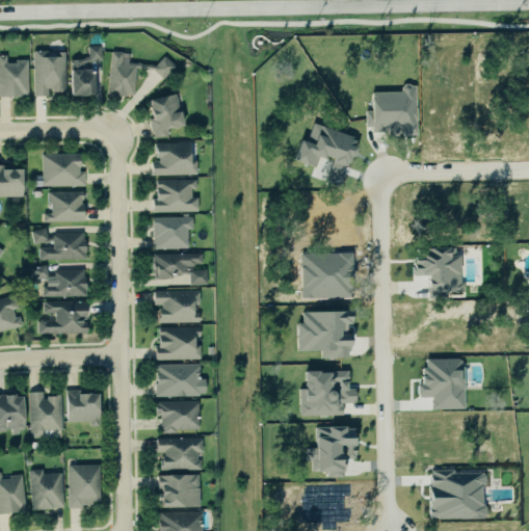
[(71,96),(96,95),(95,61),(104,60),(104,46),(88,46),(89,57),(71,57),(71,96)]
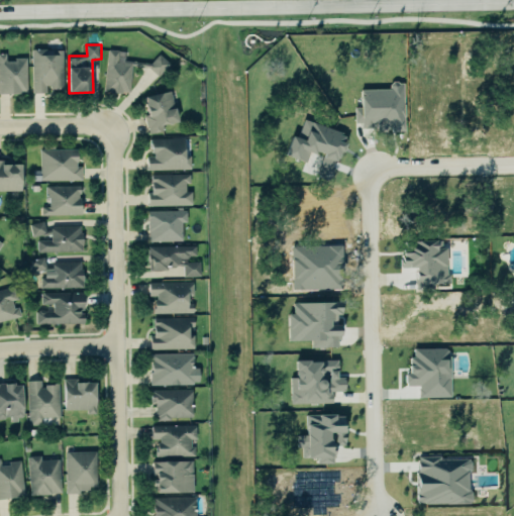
[(66,88),(66,49),(33,49),(33,93),(48,93),(48,88),(66,88)]
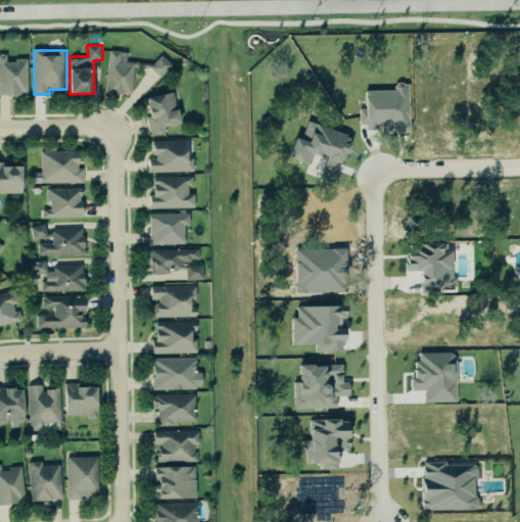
[(135,94),(136,62),(128,61),(128,51),(109,50),(108,93),(135,94)]
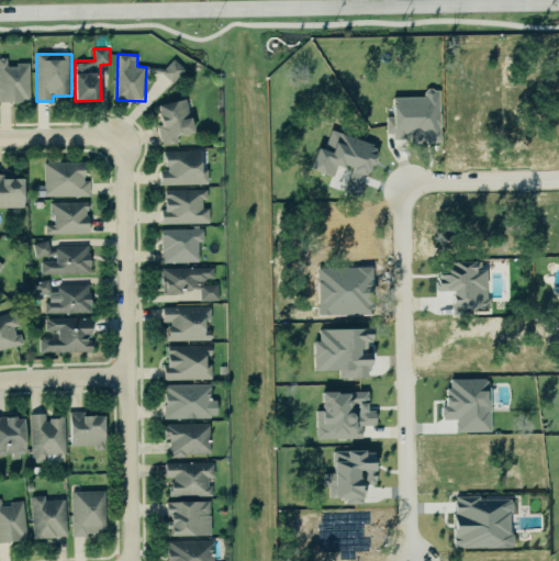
[(31,64),(8,64),(8,58),(0,57),(0,101),(32,101),(31,64)]
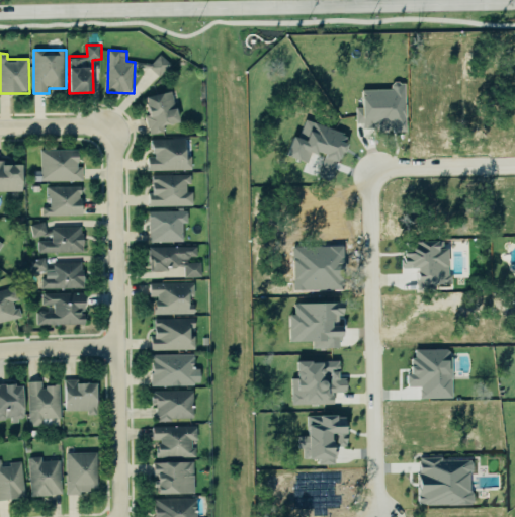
[(173,65),(162,55),(150,67),(161,77),(173,65)]
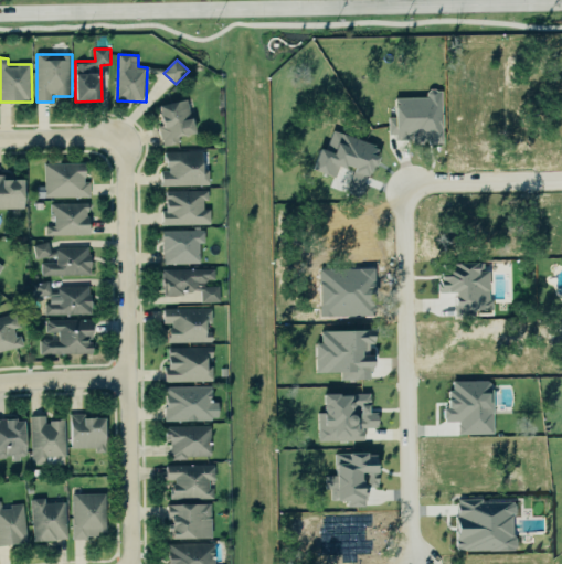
[(444,142),(443,91),(427,91),(427,97),(395,98),(395,118),(389,118),(390,138),(410,137),(410,144),(444,142)]
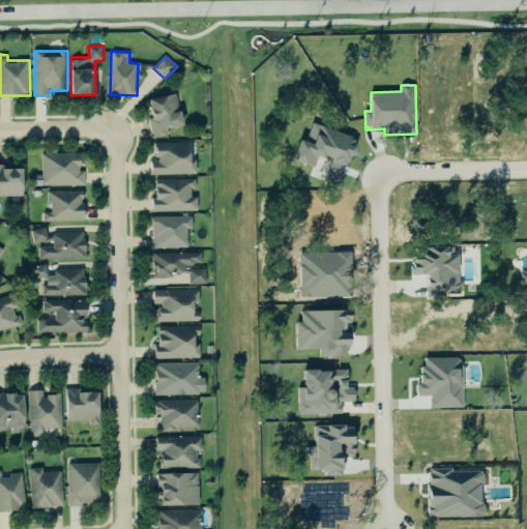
[(170,135),(169,127),(182,125),(178,94),(148,98),(153,137),(170,135)]
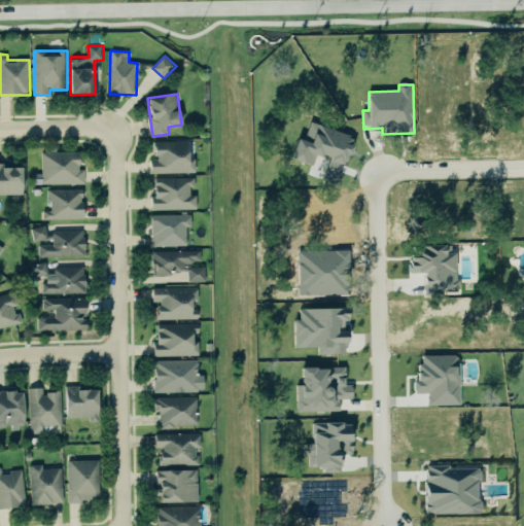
[(353,136),(310,121),(304,141),(297,138),(290,158),(313,165),(317,154),(333,160),(326,177),(339,181),(353,136)]
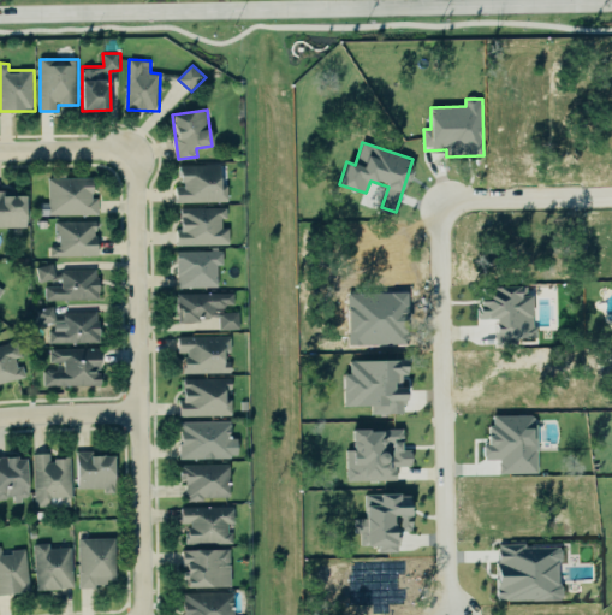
[(221,165),(182,166),(182,187),(176,188),(177,203),(231,202),(230,185),(223,185),(221,165)]
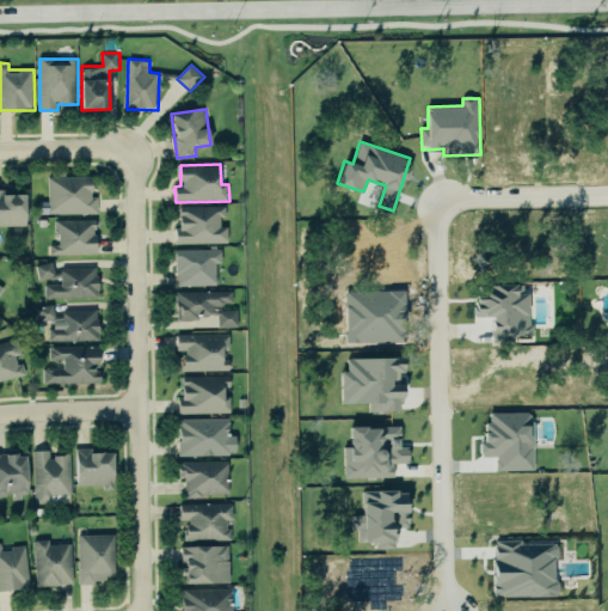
[(50,215),(99,213),(99,196),(92,197),(91,177),(48,178),(50,215)]
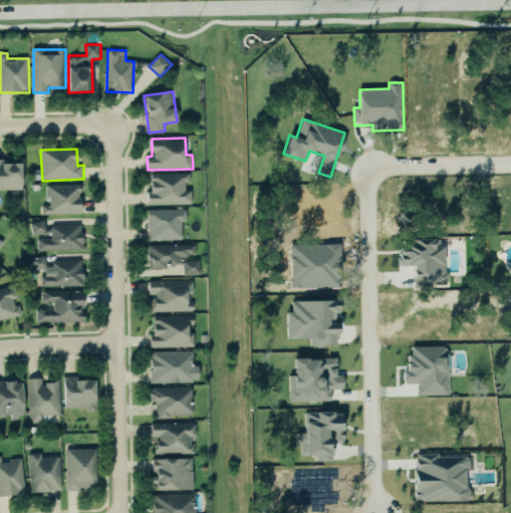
[(0,190),(22,190),(22,163),(10,164),(10,160),(0,159),(0,190)]
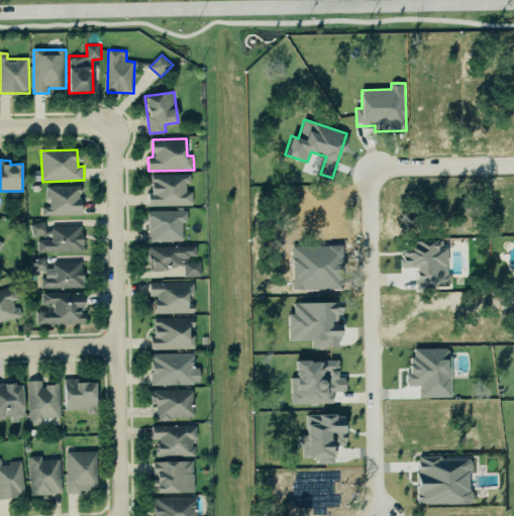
[(194,205),(194,191),(191,191),(191,174),(150,175),(151,206),(194,205)]
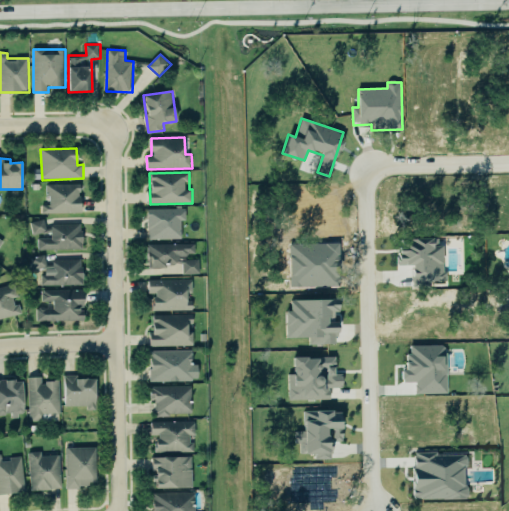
[(82,212),(81,184),(48,185),(48,205),(43,205),(43,213),(82,212)]
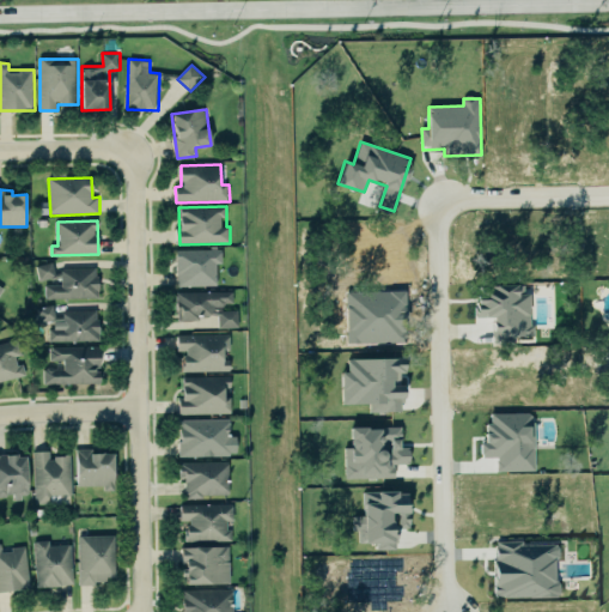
[(224,265),(224,250),(177,249),(176,285),(218,286),(218,265),(224,265)]
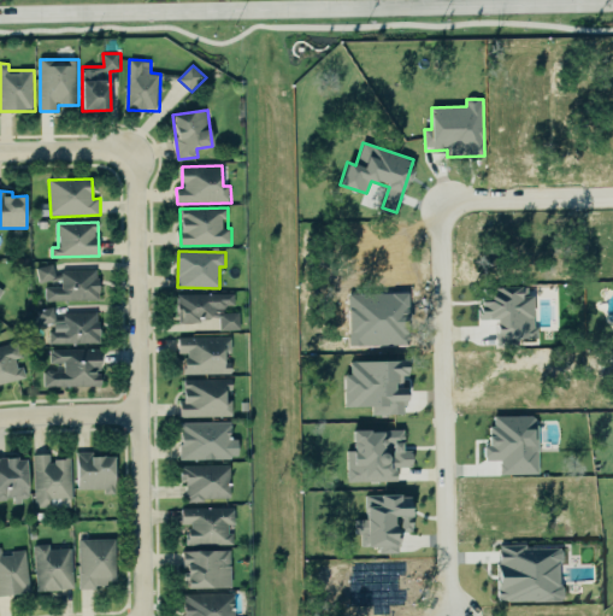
[(40,283),(60,281),(59,265),(39,267),(40,283)]
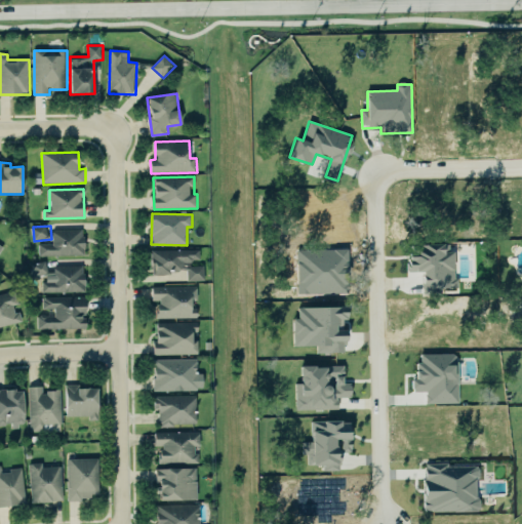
[(84,254),(84,229),(53,230),(54,243),(40,244),(40,255),(84,254)]
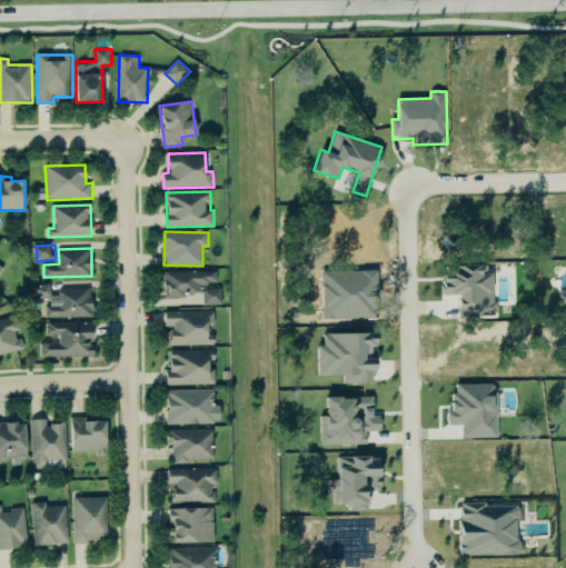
[(218,270),(166,272),(166,306),(222,304),(221,286),(218,286),(218,270)]
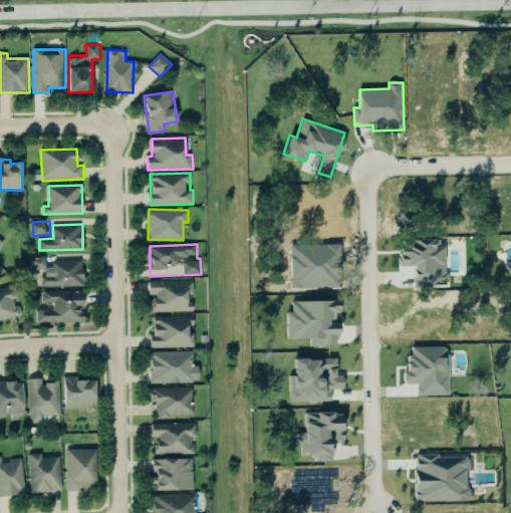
[(83,261),(48,262),(47,258),(33,258),(34,286),(83,286),(83,261)]
